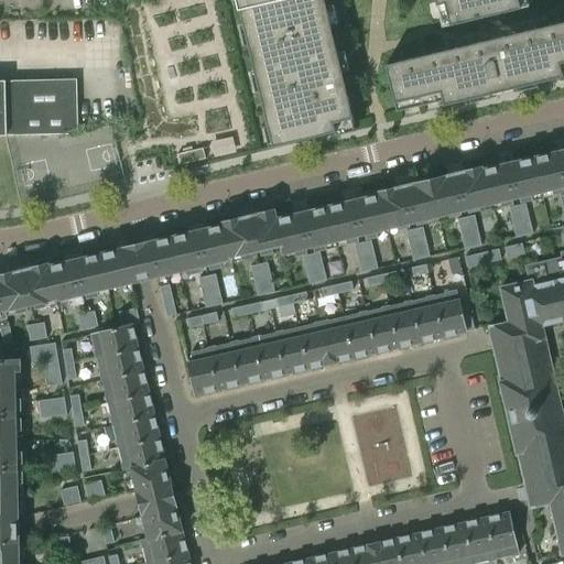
[(563,0),(225,0),(260,149),(272,145),(272,147),(336,132),(336,131),(443,105),(444,106),(470,99),(470,98),(489,94),(490,95),(517,88),(517,87),(537,83),(537,84),(563,77),(563,76),(563,0)]
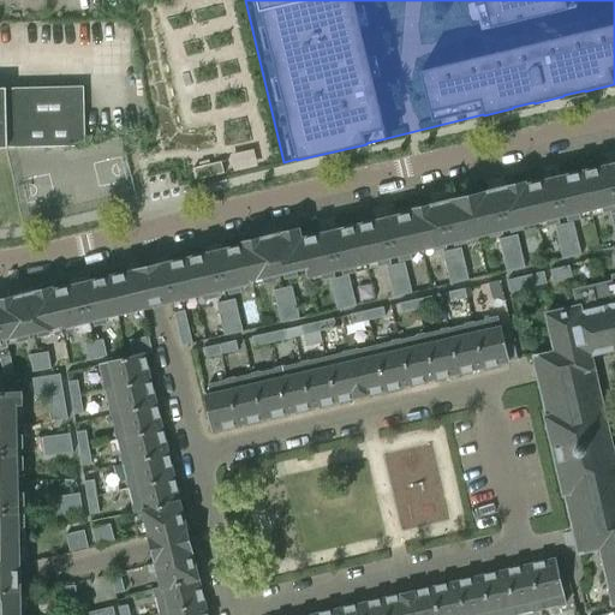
[(83,87),(0,88),(0,148),(7,148),(85,147),(83,87)]
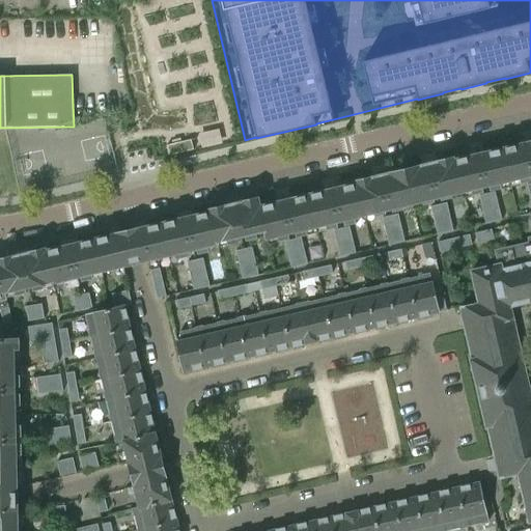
[(192,136),(167,142),(170,152),(194,146),(192,136)]
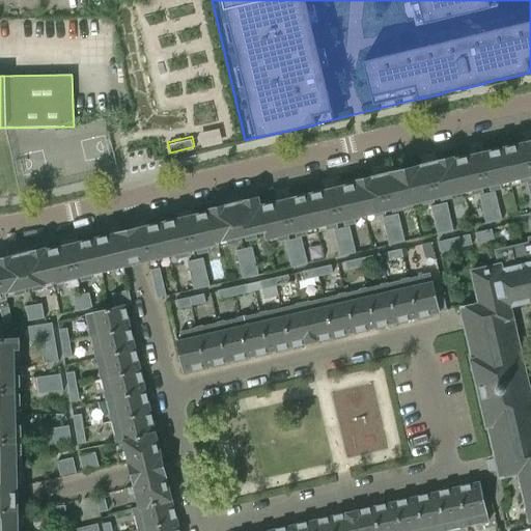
[(529,176),(530,175),(530,167),(525,142),(501,148),(509,180),(520,178),(521,183),(530,180),(529,176)]
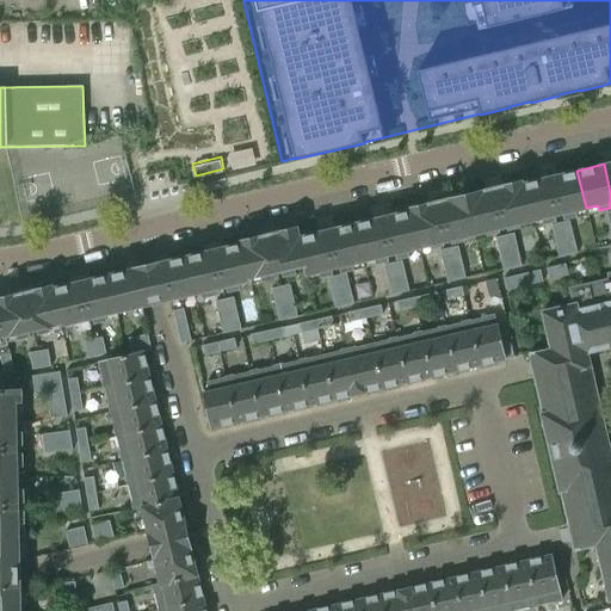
[(574,211),(586,208),(576,171),(549,178),(557,215),(563,214),(565,218),(575,216),(574,211)]
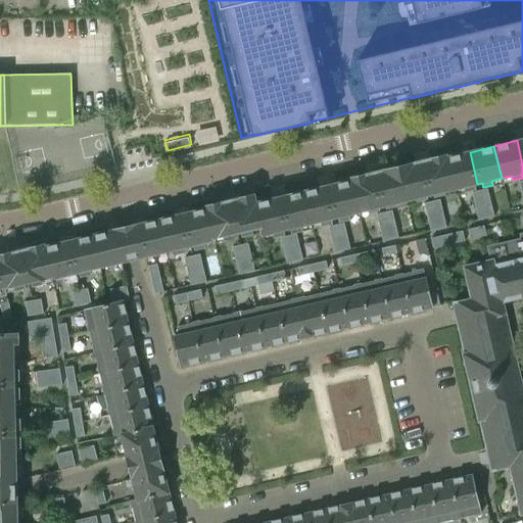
[(470,152),(447,157),(446,157),(454,189),(465,187),(466,191),(474,189),(473,185),(477,184),(470,152)]
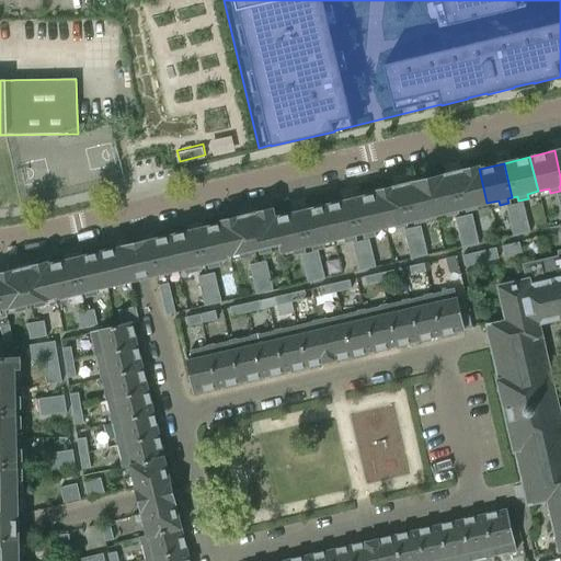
[(487,204),(487,203),(479,169),(480,169),(479,167),(453,173),(460,207),(466,206),(467,210),(476,208),(476,204),(485,202),(487,204)]
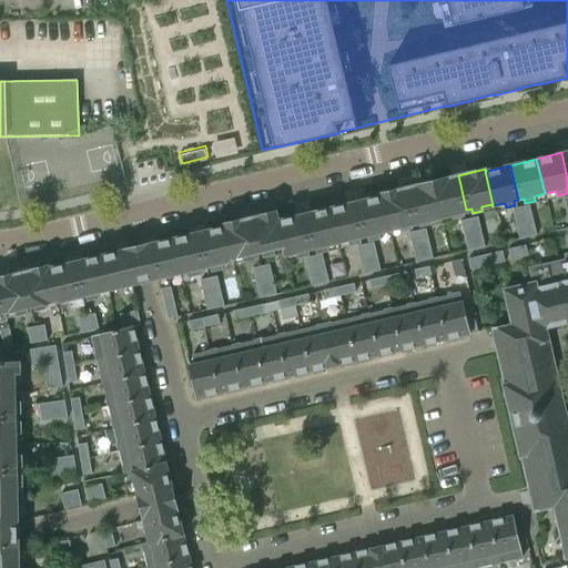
[(458,175),(434,181),(442,215),(452,213),(453,217),(463,215),(462,211),(466,210),(458,175)]
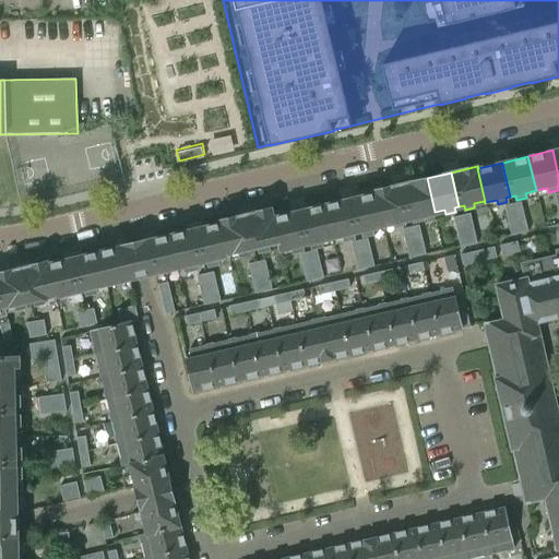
[(427,178),(400,185),(408,218),(413,217),(414,222),(423,219),(423,215),(435,212),(427,178)]
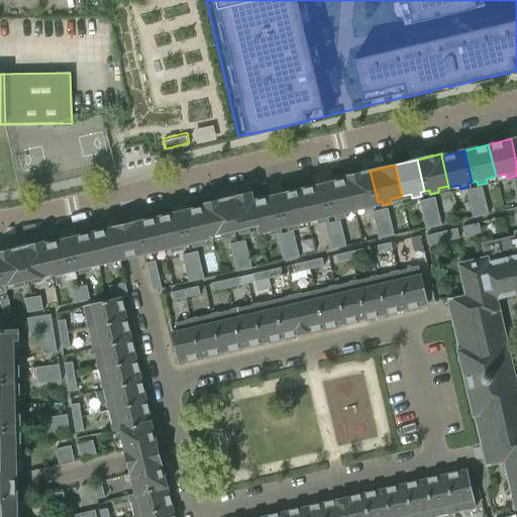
[(370,171),(345,176),(346,178),(353,210),(355,210),(354,208),(365,205),(366,209),(374,207),(373,203),(378,202),(370,171)]
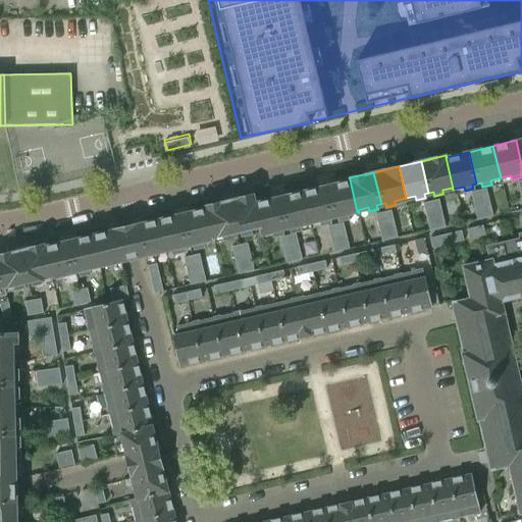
[(350,179),(326,186),(334,217),(338,216),(338,220),(348,218),(348,214),(357,212),(350,179)]
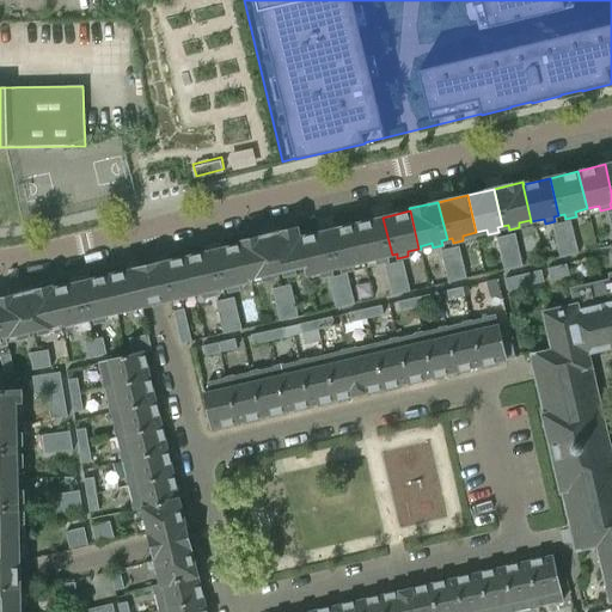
[(383,218),(355,224),(363,262),(375,259),(377,263),(387,261),(386,256),(392,255),(383,218)]
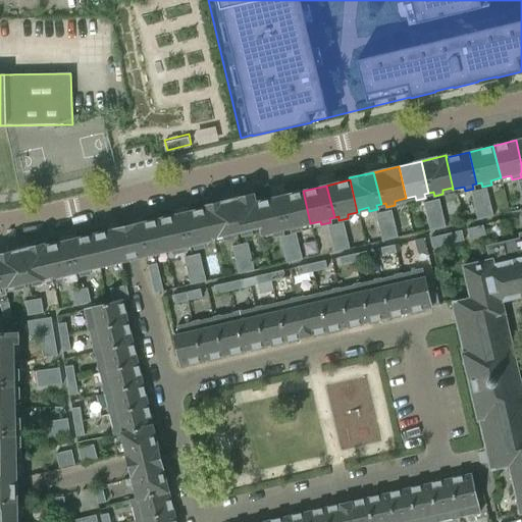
[(485,217),(492,216),(486,189),(478,190),(485,217)]
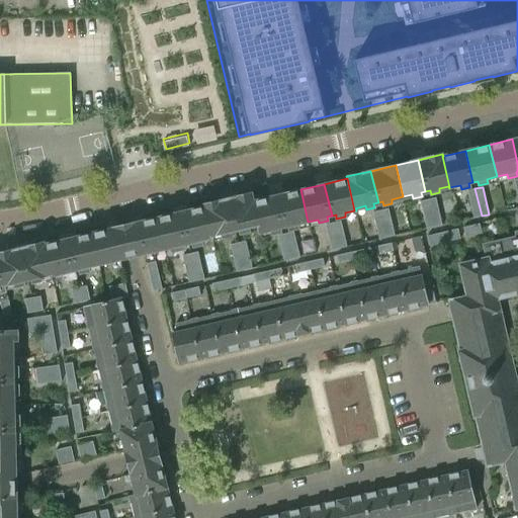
[(482,216),(475,188),(467,190),(473,218),(482,216)]
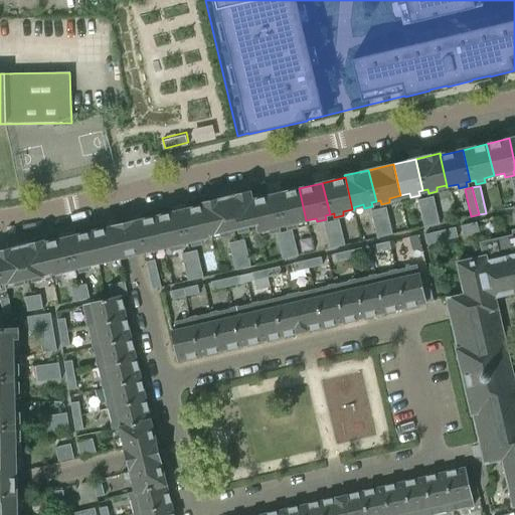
[(299,188),(276,194),(282,226),(287,225),(288,229),(297,226),(296,222),(306,220),(299,188)]
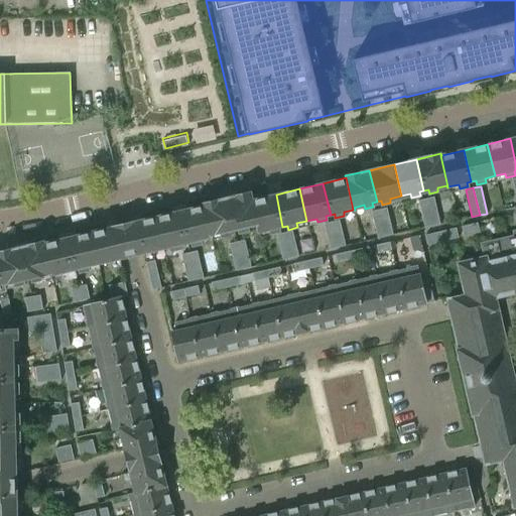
[(251,191),(227,198),(234,230),(238,229),(239,233),(248,231),(247,227),(257,225),(259,232),(260,232),(253,200),(252,200),(251,191)]
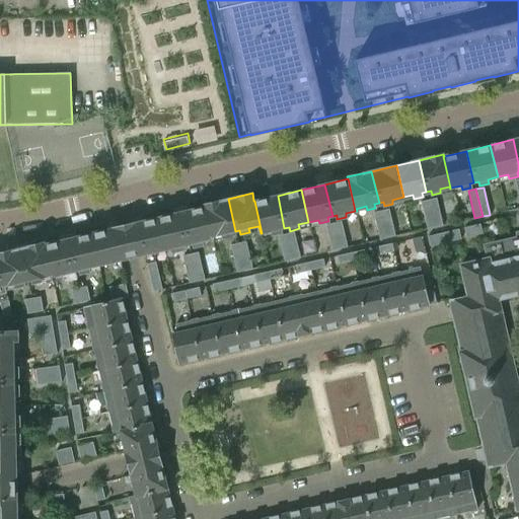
[(278,196),(254,201),(262,233),(272,231),(272,235),(281,232),(280,229),(284,228),(278,196)]
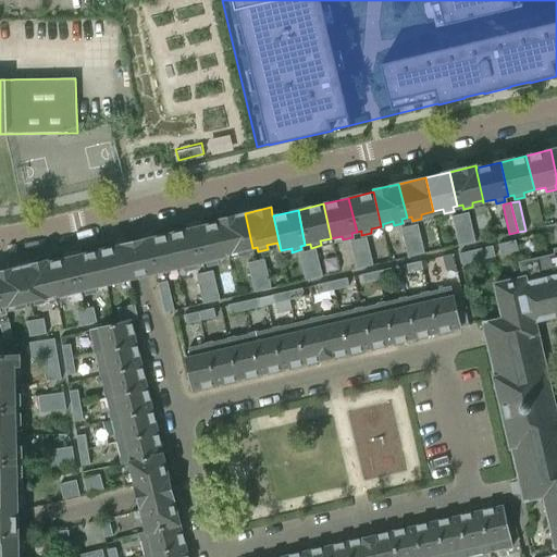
[(467,244),(474,242),(468,212),(459,214),(467,244)]
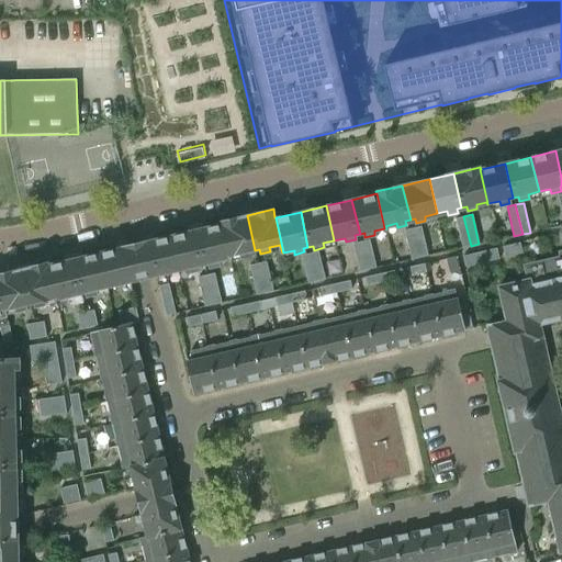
[(247,215),(222,222),(229,258),(231,258),(229,256),(240,254),(242,258),(251,256),(250,251),(255,250),(247,215)]
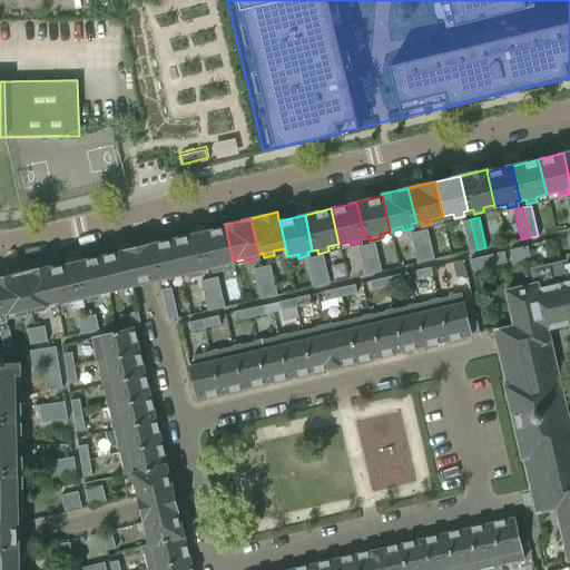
[(478,249),(470,219),(462,222),(469,252),(478,249)]
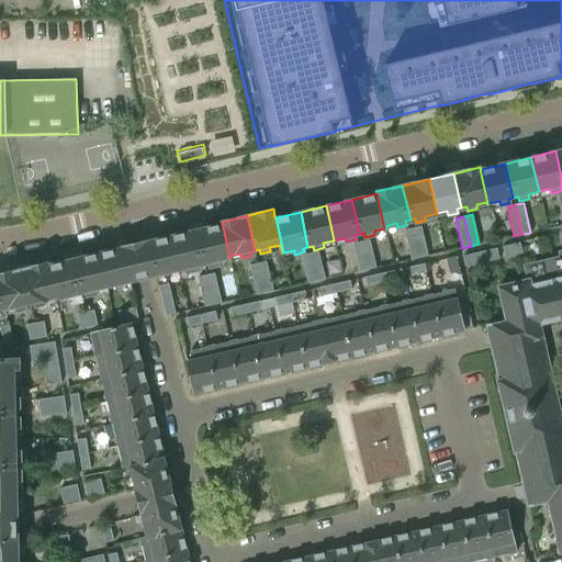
[(222,224),(197,229),(204,265),(209,263),(210,268),(220,266),(218,261),(229,258),(222,222),(221,222),(222,224)]
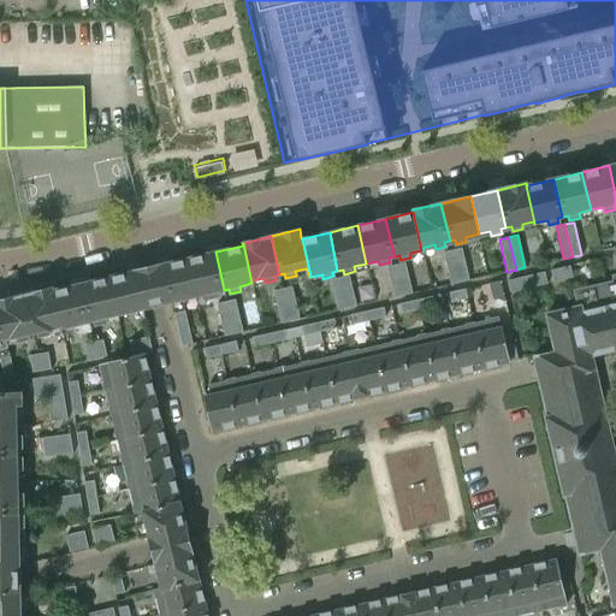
[(460,283),(469,280),(461,248),(452,250),(460,283)]
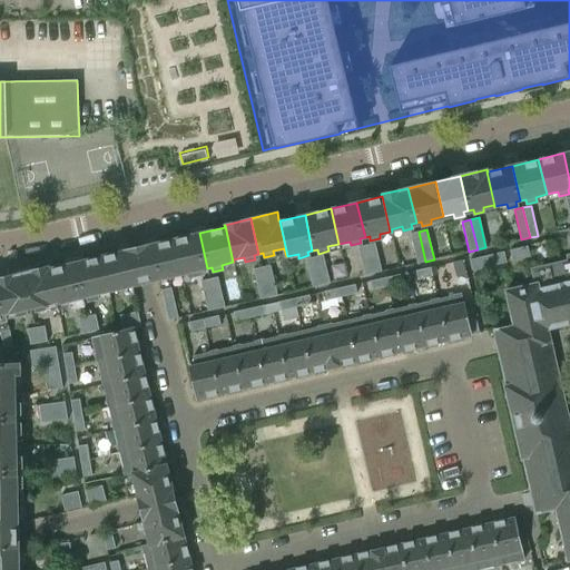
[(425,262),(419,232),(410,234),(416,264),(425,262)]
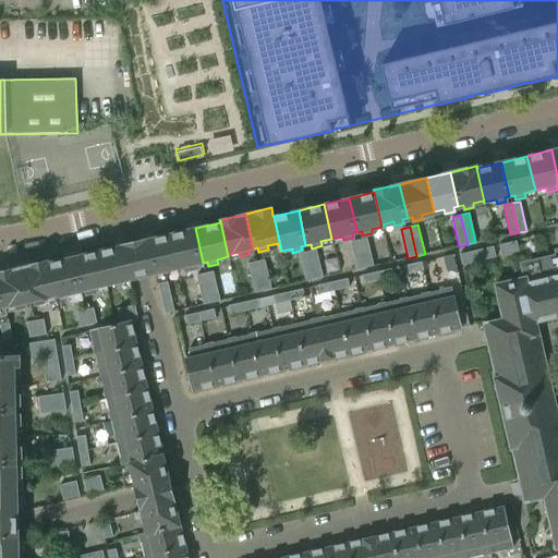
[(195,228),(169,234),(177,268),(189,266),(190,270),(198,268),(197,264),(203,263),(195,228)]
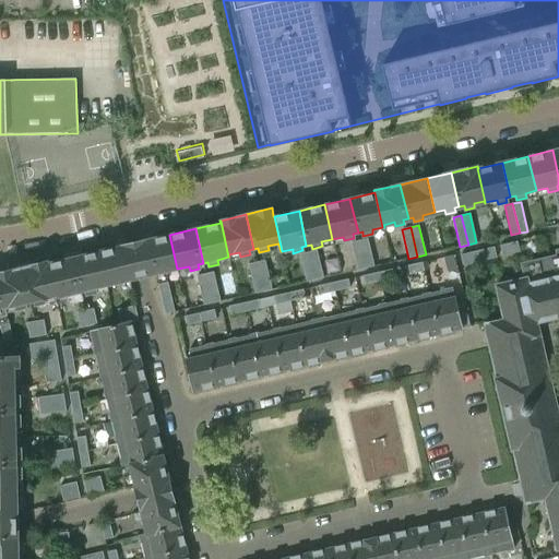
[(141,241),(133,244),(142,277),(149,276),(150,275),(155,274),(157,282),(166,280),(164,272),(177,269),(169,235),(151,239),(141,241)]
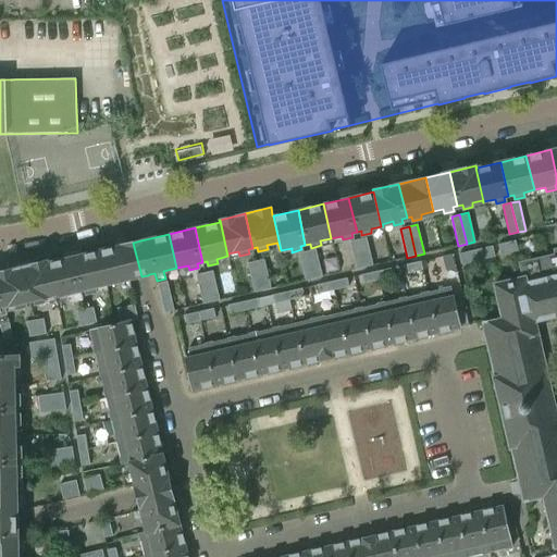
[(364,267),(372,265),(366,237),(358,239),(364,267)]
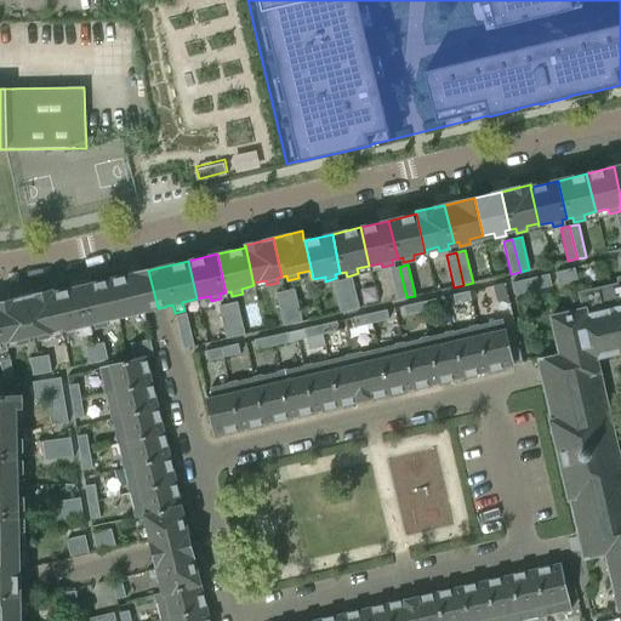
[(406,297),(399,267),(389,269),(397,300),(406,297)]
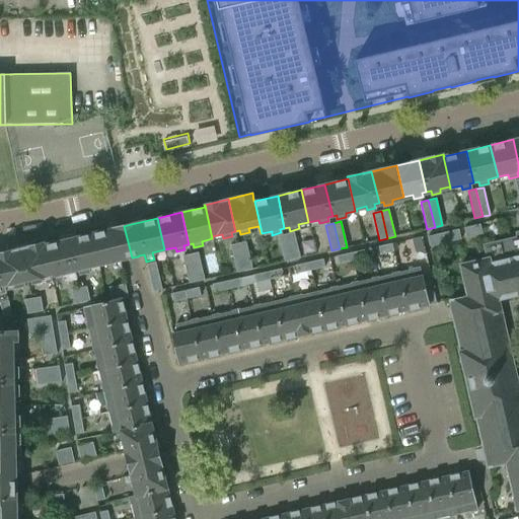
[(471,226),(474,235),(482,234),(479,224),(471,226)]
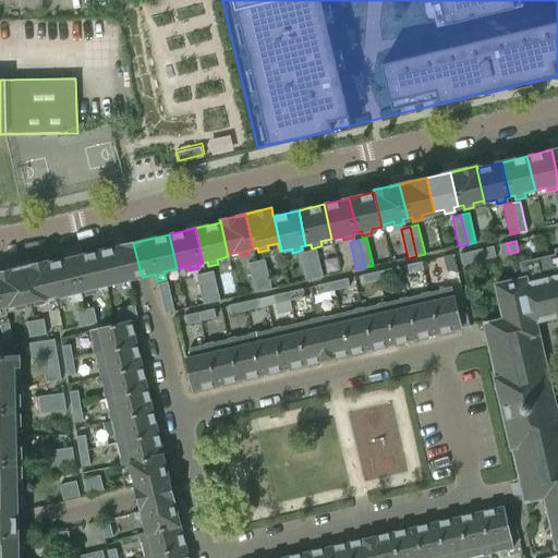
[(117,247),(98,252),(106,286),(120,282),(122,290),(131,288),(129,280),(134,279),(135,279),(142,277),(133,243),(128,244),(125,245),(117,247)]
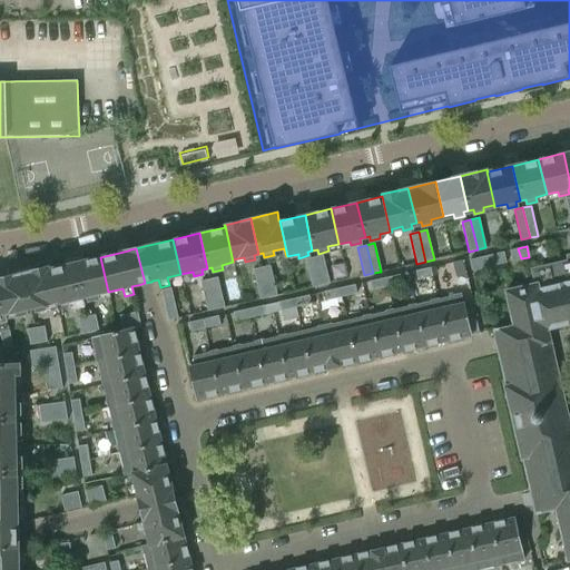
[(512,261),(521,258),(518,248),(510,251),(512,261)]
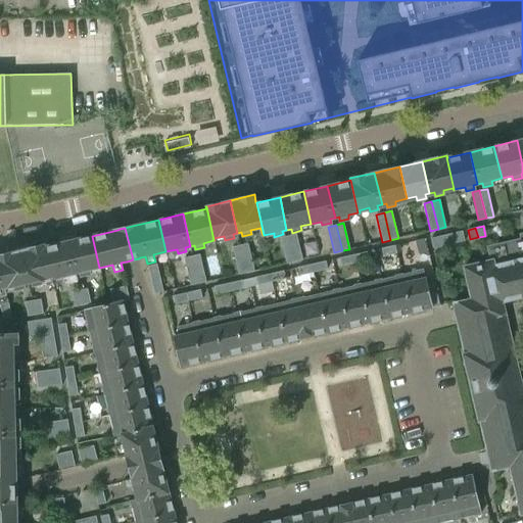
[(454,233),(457,242),(464,241),(462,231),(454,233)]
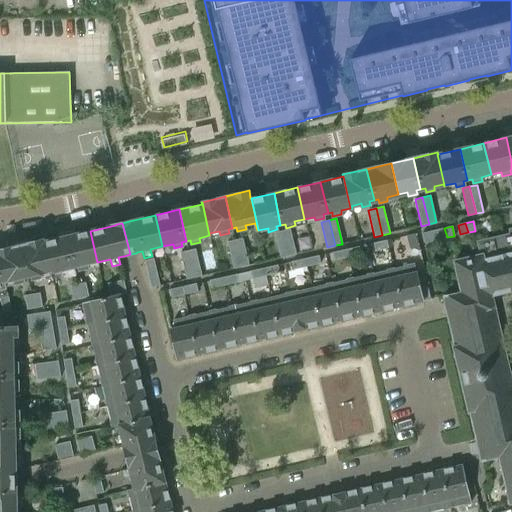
[(439,239),(447,237),(444,228),(437,229),(439,239)]
